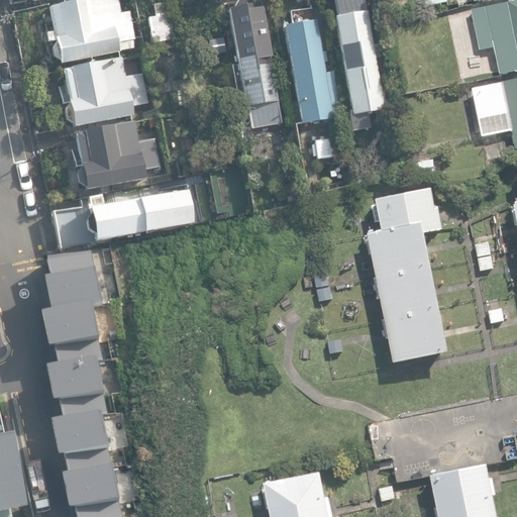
[(60,62),(61,66),(118,53),(135,48),(132,36),(135,36),(129,11),(121,13),(117,0),(84,0),(48,8),(55,31),(46,33),(47,42),(56,41),(56,42),(52,47),(54,59),(60,62)]
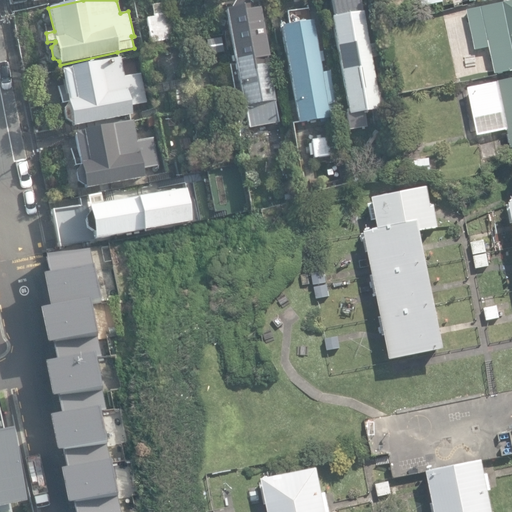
[(175,11),(173,0),(172,0),(151,4),(153,14),(175,11)]
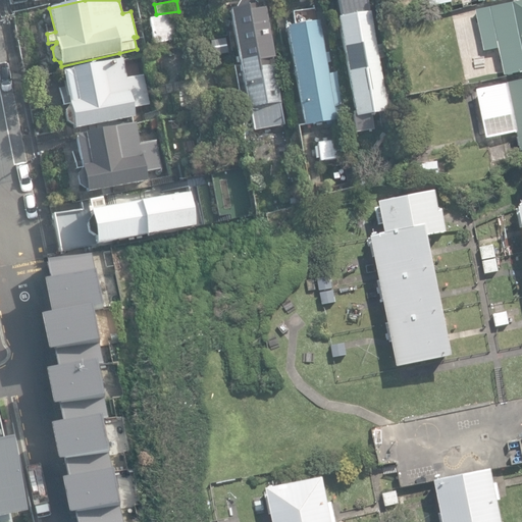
[(228,10),(254,131),(283,124),(278,103),(282,102),(270,47),(277,46),(275,34),(268,36),(262,3),(256,4),(256,2),(248,0),(247,0),(239,2),(233,7),(235,9),(228,10)]
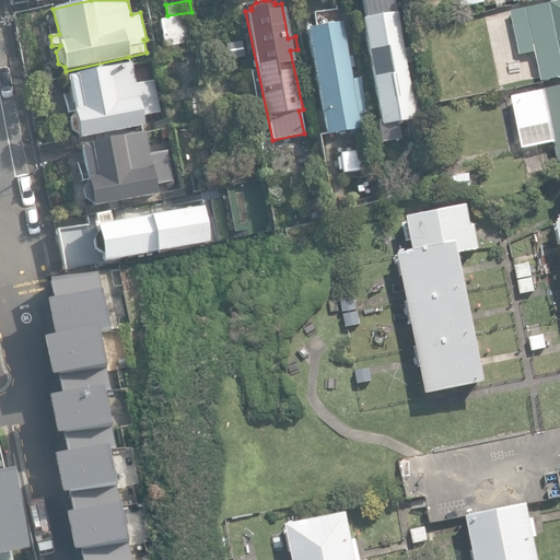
[(539,60),(544,81),(559,78),(559,0),(511,11),(512,16),(506,18),(509,27),(515,25),(522,54),(528,53),(531,62),(539,60)]
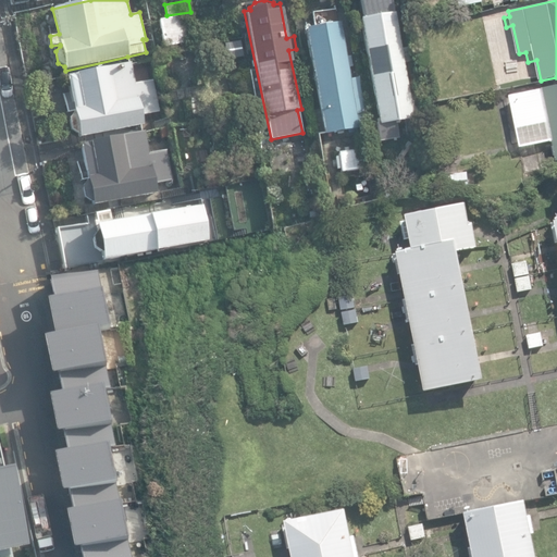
[(373,123),(378,143),(399,138),(398,134),(423,128),(417,93),(409,95),(404,64),(412,62),(409,47),(400,49),(394,14),(388,15),(381,8),(369,11),(363,19),(358,20),(379,122),(373,123)]
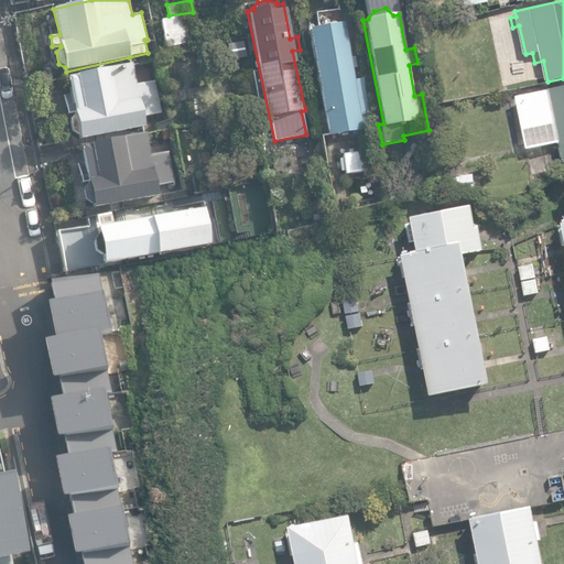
[(162,21),(167,46),(199,41),(195,14),(162,21)]
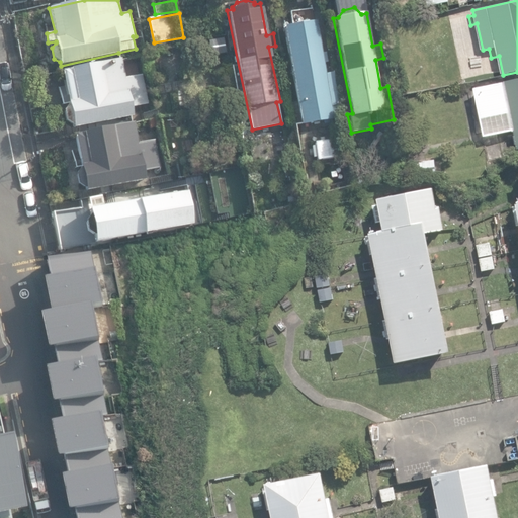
[(283,28),(301,125),(341,118),(334,81),(326,83),(315,22),(283,28)]
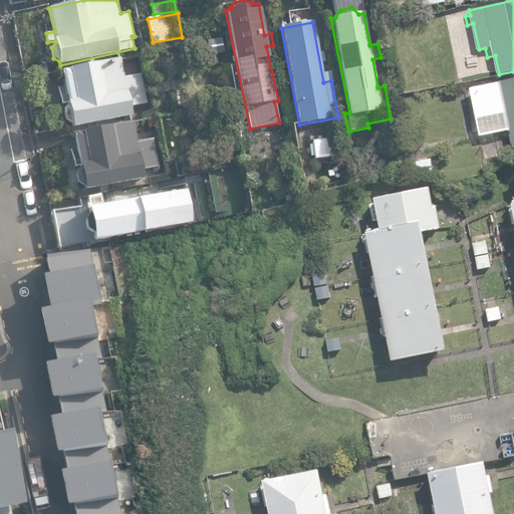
[(213,46),(226,44),(224,35),(211,37),(213,46)]
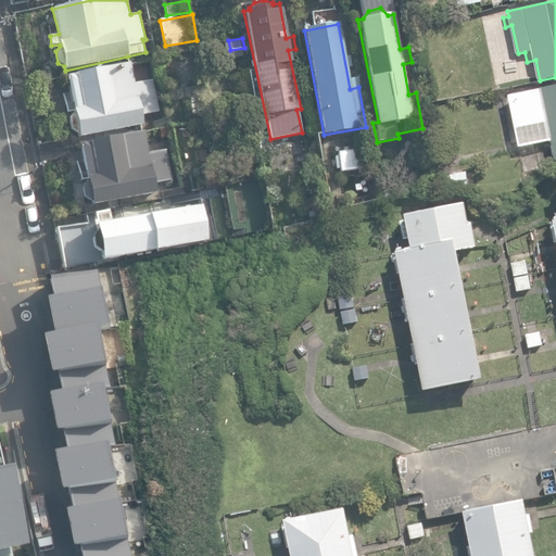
[(78,135),(78,138),(143,124),(142,115),(160,111),(153,80),(133,85),(128,63),(67,76),(74,111),(68,119),(71,131),(78,135)]
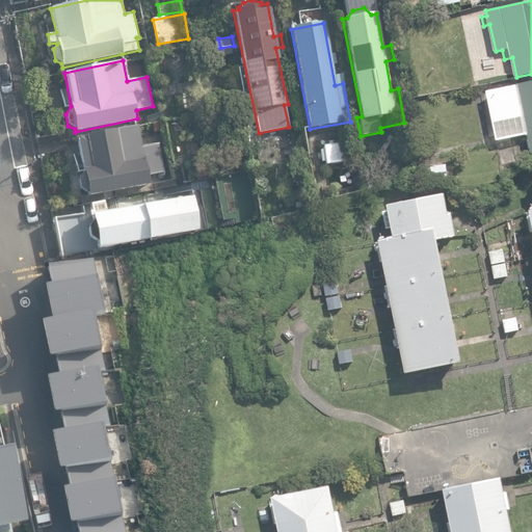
[(531,80),(486,90),(496,139),(526,134),(530,154),(531,153),(531,80)]
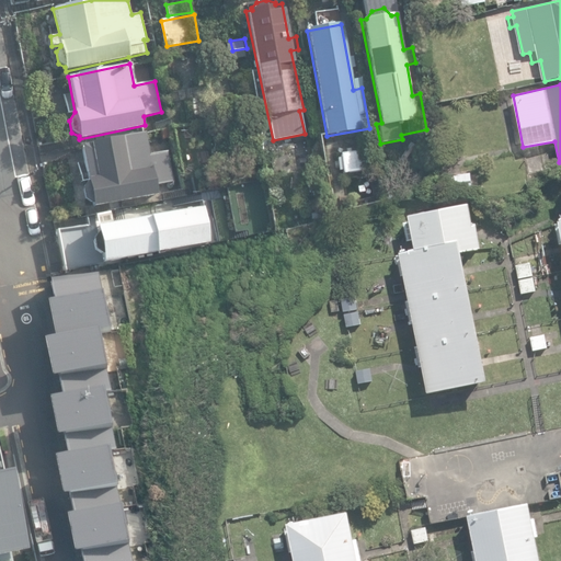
[(92,204),(92,207),(159,195),(158,185),(173,182),(168,150),(148,155),(144,134),(80,146),(87,182),(83,187),(84,199),(92,204)]
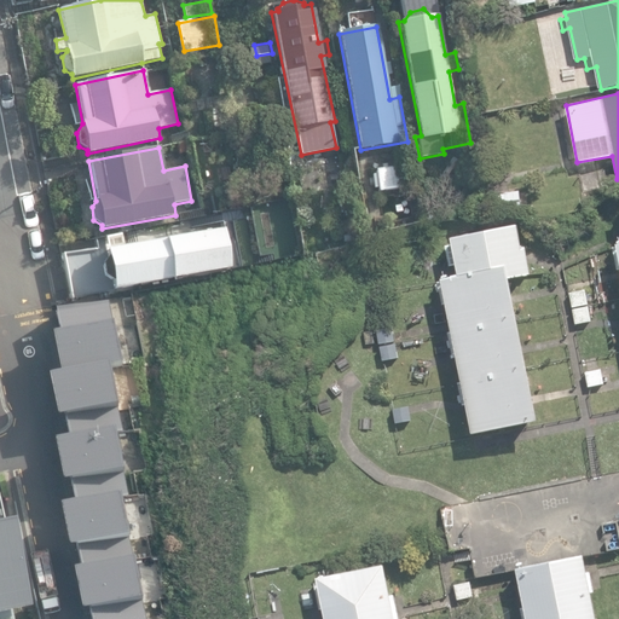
[(376,168),(380,191),(408,186),(403,163),(376,168)]
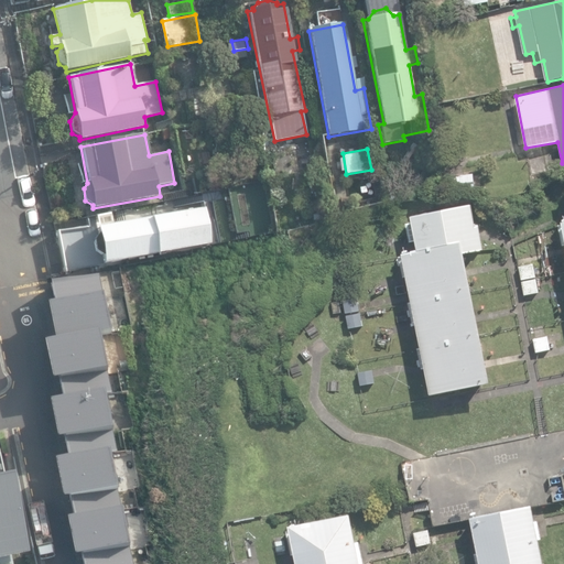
[(401,252),(430,396),(490,383),(465,253),(484,250),(479,225),(476,225),(472,204),(411,216),(416,249),(401,252)]
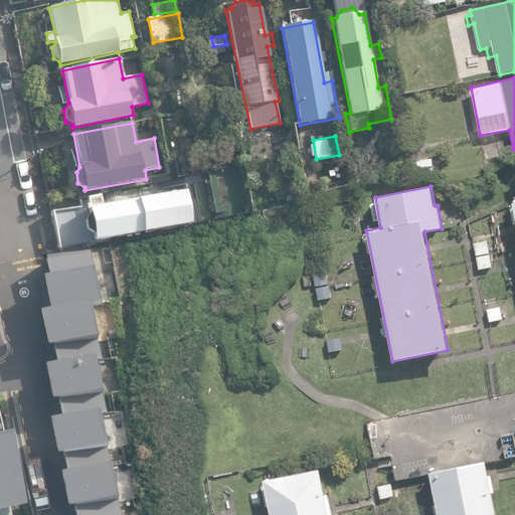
[(94,236),(95,240),(153,229),(154,234),(167,231),(166,225),(184,222),(178,191),(161,194),(159,189),(136,193),(137,198),(89,207),(90,214),(86,218),(90,234),(94,236)]
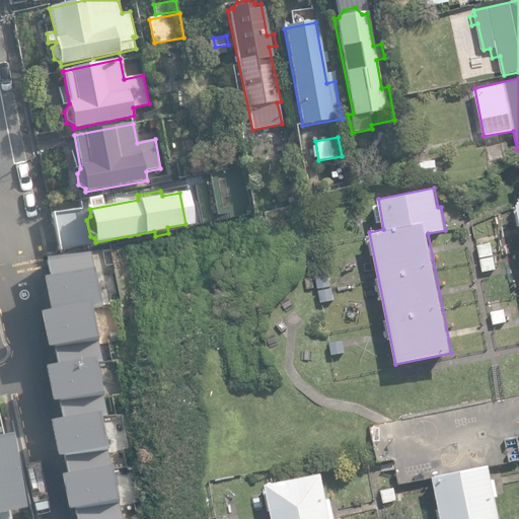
[(54,219),(62,250),(92,242),(84,211),(54,219)]
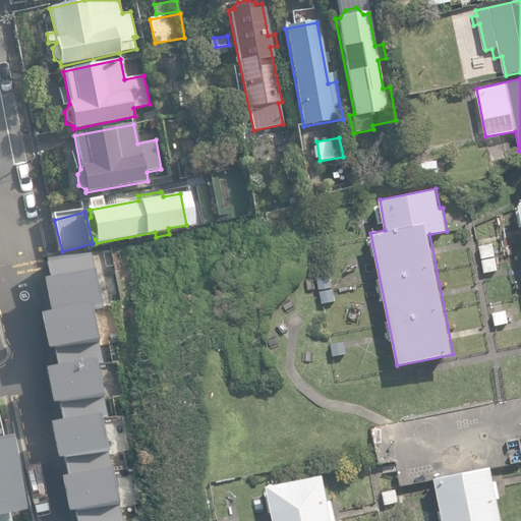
[(479,246),(485,273),(499,270),(494,243),(479,246)]
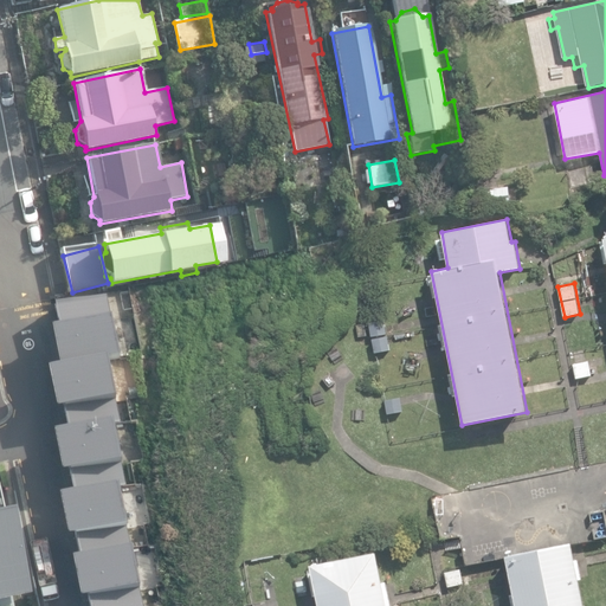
[(123,366),(107,290),(46,303),(59,363),(43,367),(70,495),(59,497),(84,605),(141,605),(143,605),(118,491),(128,489),(115,429),(124,426),(111,368),(123,366)]
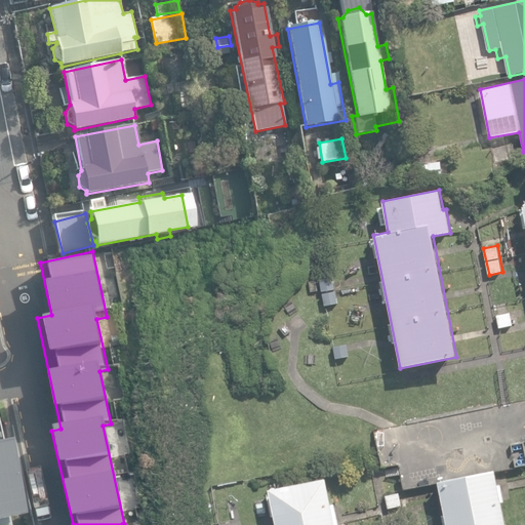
[(320,279),(325,306),(340,303),(335,276),(320,279)]
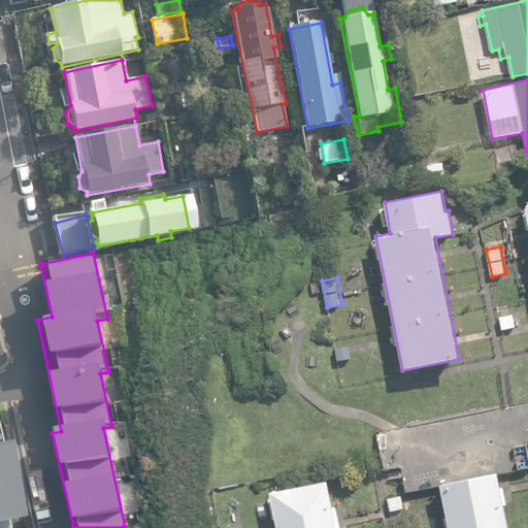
[(311,294),(322,292),(320,282),(309,284),(311,294)]
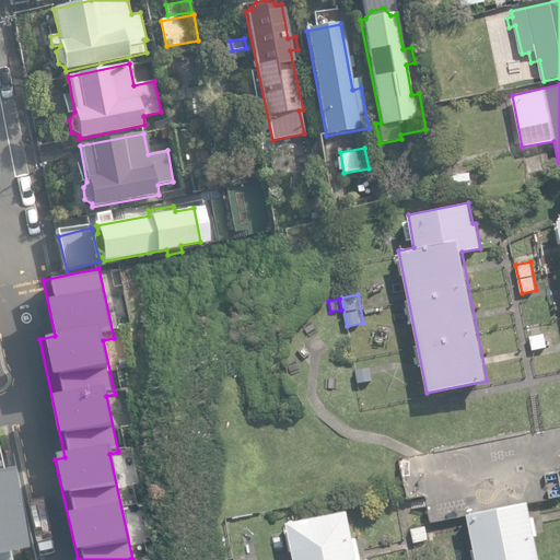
[(529,336),(532,350),(548,348),(545,333),(529,336)]
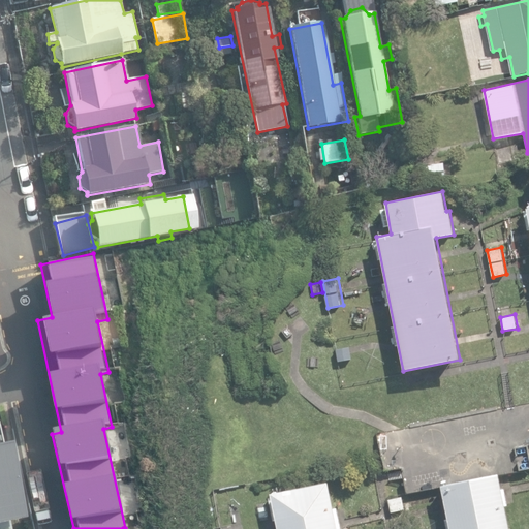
[(337,350),(339,364),(354,362),(351,347),(337,350)]
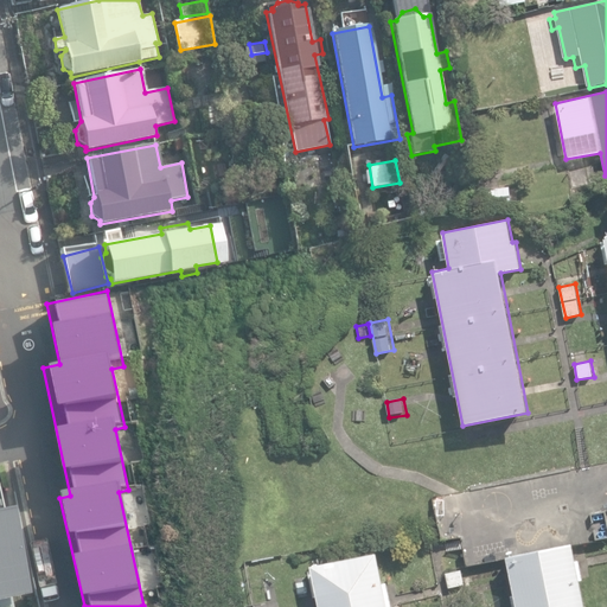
[(0,512),(0,595),(24,590),(8,511),(0,512)]
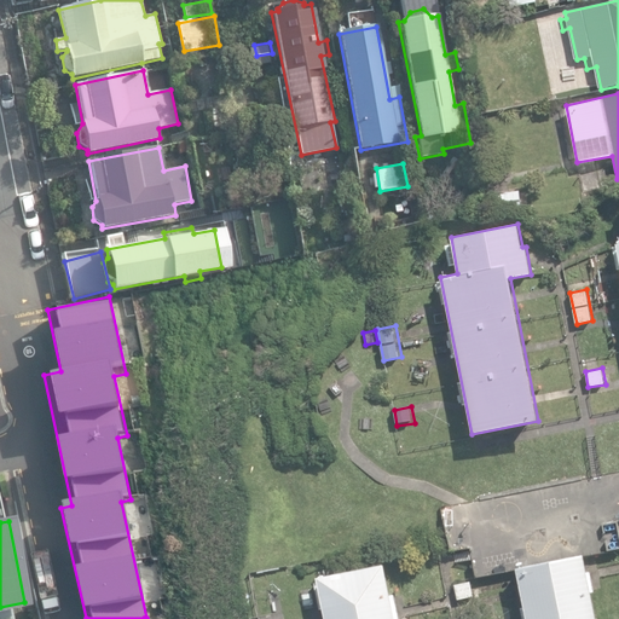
[(510,538),(526,618),(596,618),(577,525),(510,538)]
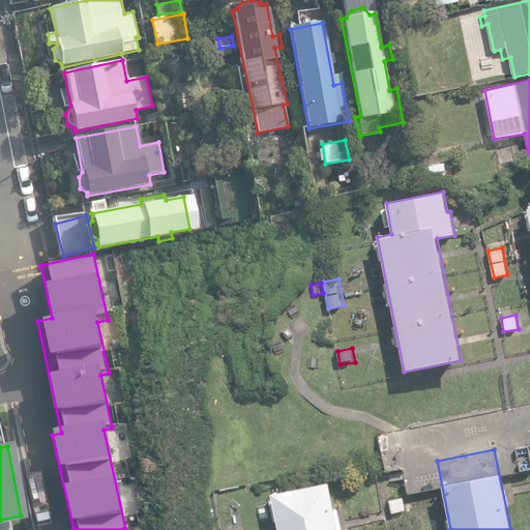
[(272,495),(280,529),(339,529),(329,482),(272,495)]
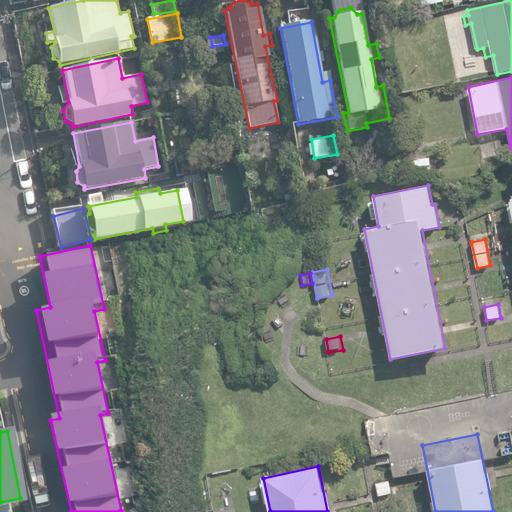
[(381,509),(381,510),(395,507),(389,481),(389,480),(375,484),(381,509)]
